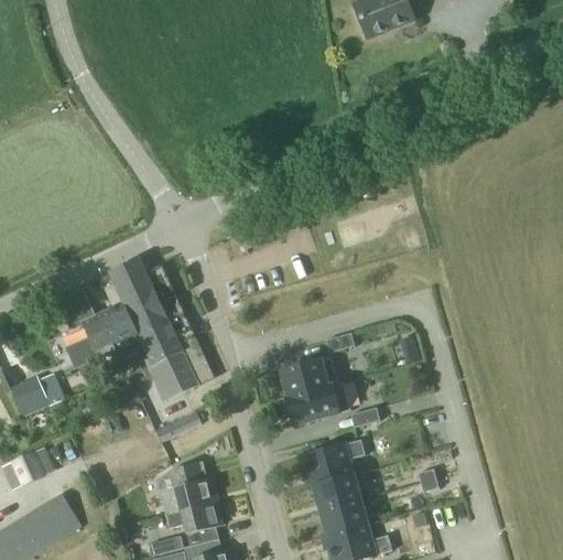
[(360,0),(353,3),(366,36),(413,17),(405,0),(360,0)]
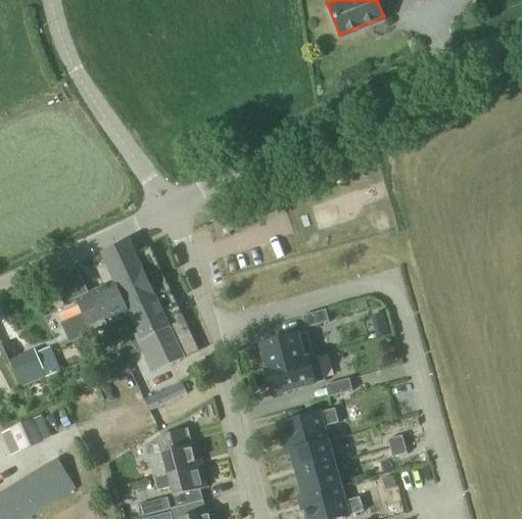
[(106,263),(130,313),(138,330),(180,311),(149,245),(135,252),(129,238),(101,251),(106,263)]
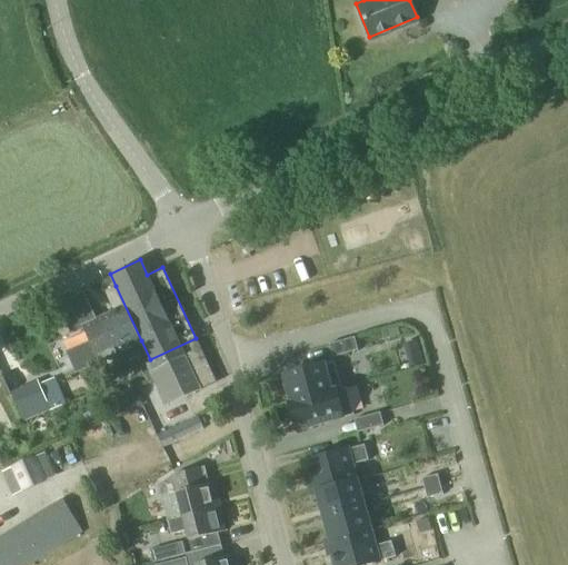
[(141,340),(116,286),(105,290),(113,310),(107,314),(109,317),(105,319),(110,333),(109,333),(118,352),(141,340)]
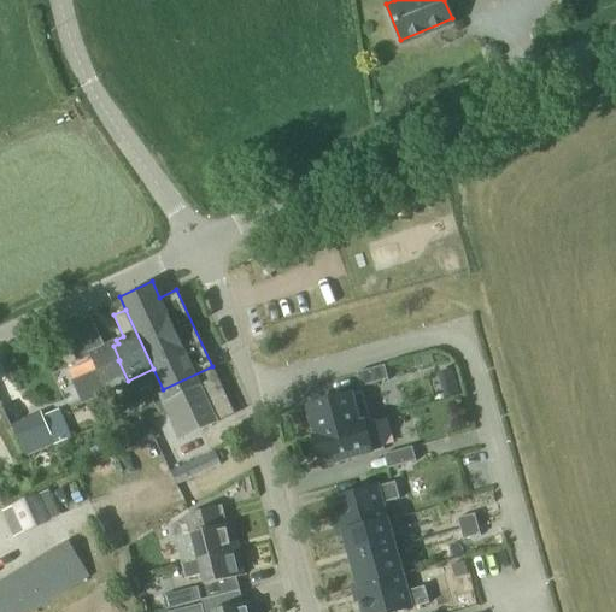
[(124,382),(128,381),(118,360),(119,360),(113,346),(118,343),(116,340),(104,346),(91,315),(62,328),(74,353),(81,349),(83,355),(91,352),(97,366),(69,378),(80,402),(124,382)]
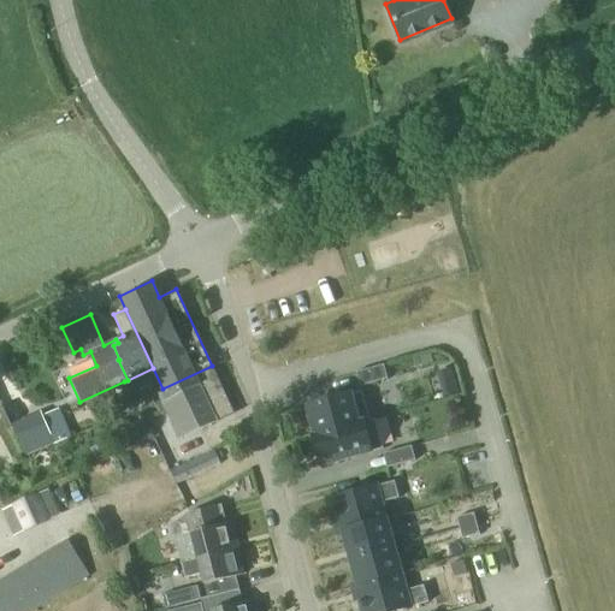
[(398,367),(431,359),(430,351),(397,361),(398,367)]
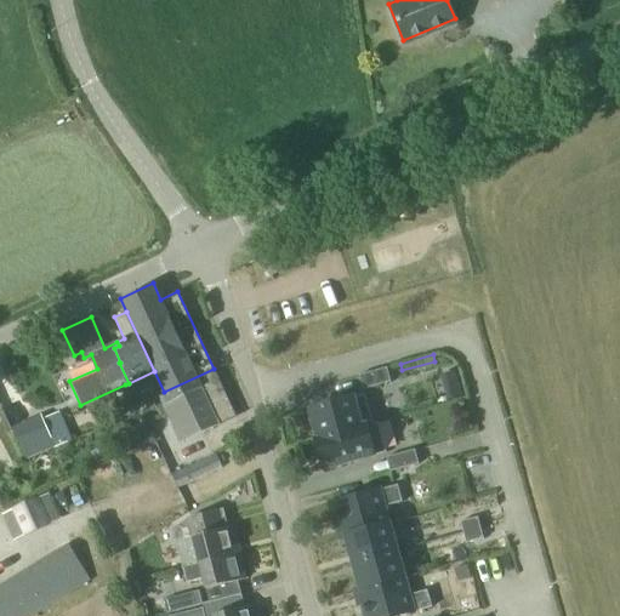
[(388,378),(385,365),(357,372),(360,387),(388,378)]
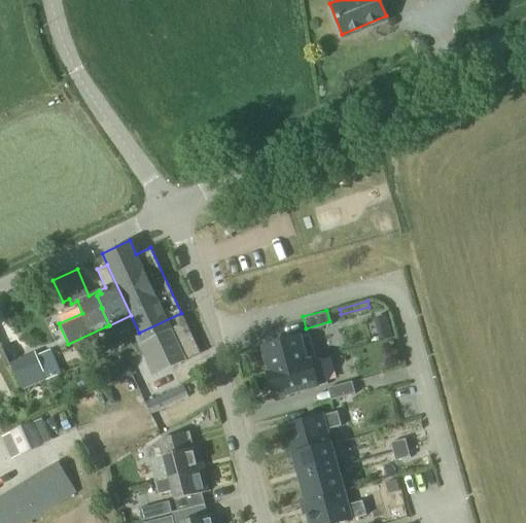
[(181,313),(139,333),(130,337),(136,351),(141,349),(152,373),(199,351),(181,313)]
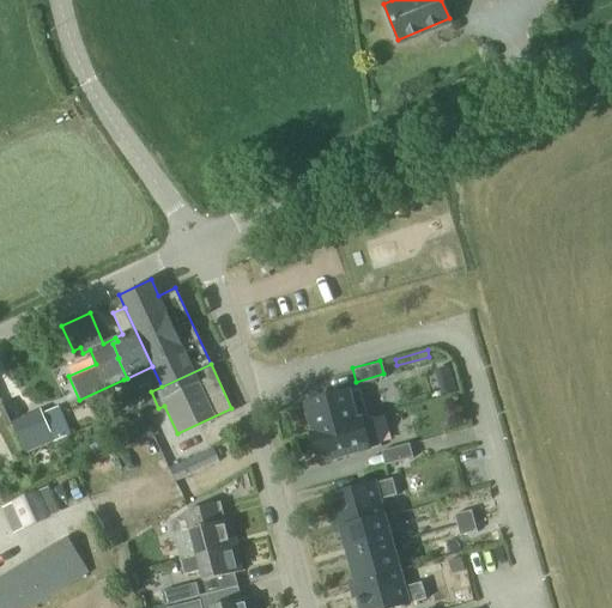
[(311,431),(367,415),(358,385),(317,397),(317,396),(310,399),(310,400),(303,401),(309,421),(311,431)]
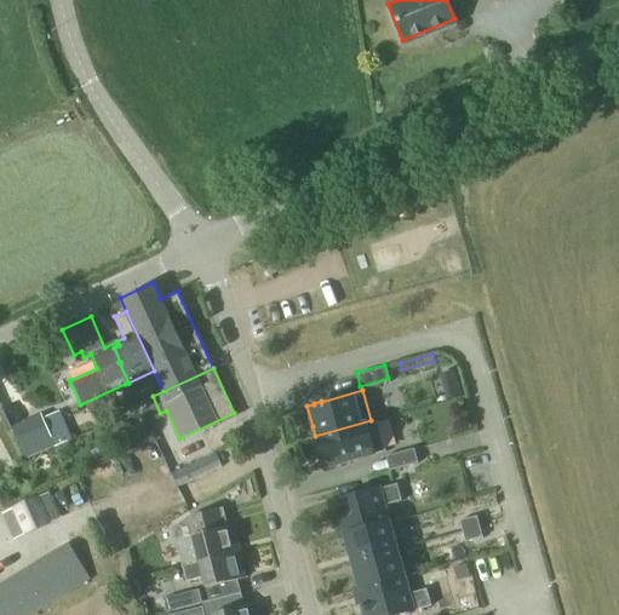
[(16,426),(27,455),(52,444),(43,421),(41,415),(16,426)]
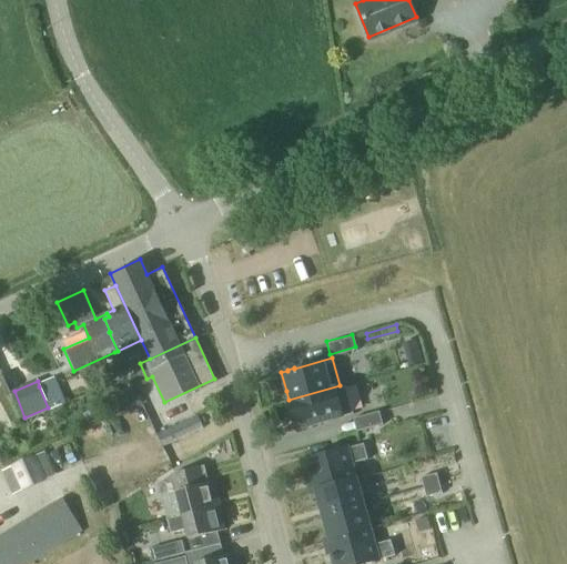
[(53,381),(39,386),(48,408),(62,402),(53,381)]
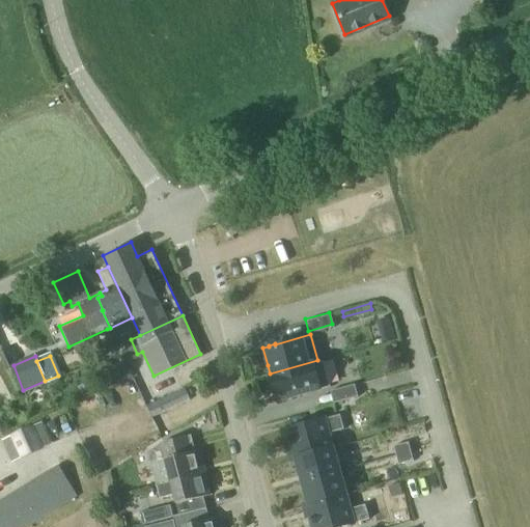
[(322,359),(317,360),(270,373),(268,375),(272,388),(274,394),(275,399),(329,385),(322,359)]
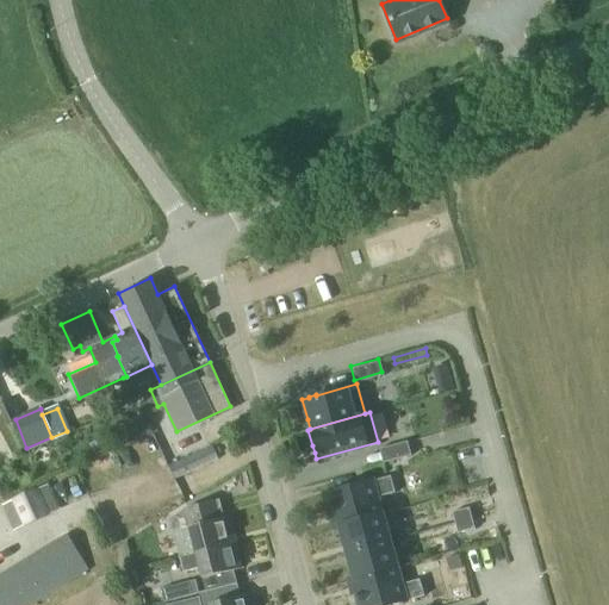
[(94,454),(107,448),(100,435),(88,440),(94,454)]
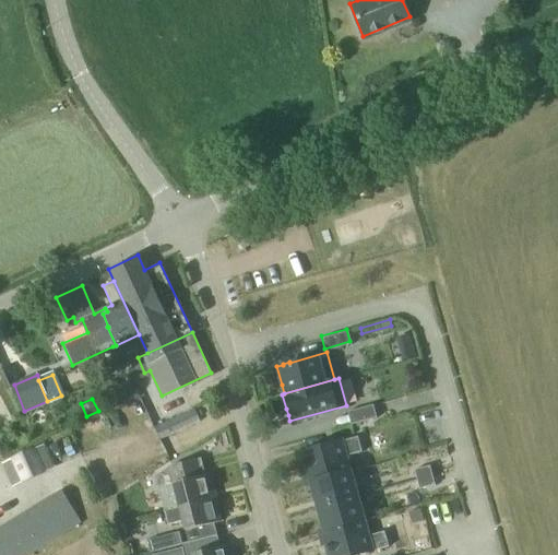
[(349,422),(375,415),(371,402),(346,410),(349,422)]
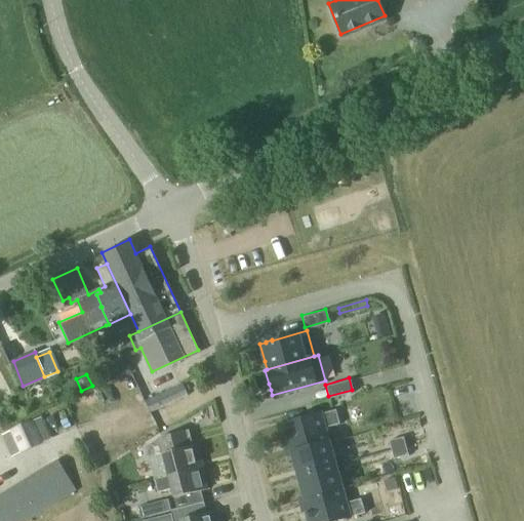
[(152,409),(189,393),(183,381),(146,397),(152,409)]
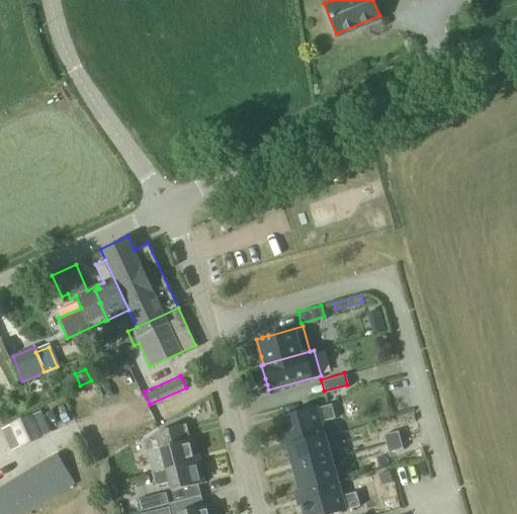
[(324,435),(320,420),(334,416),(330,402),(316,406),(276,417),(281,434),(278,435),(281,447),(286,446),(324,435)]
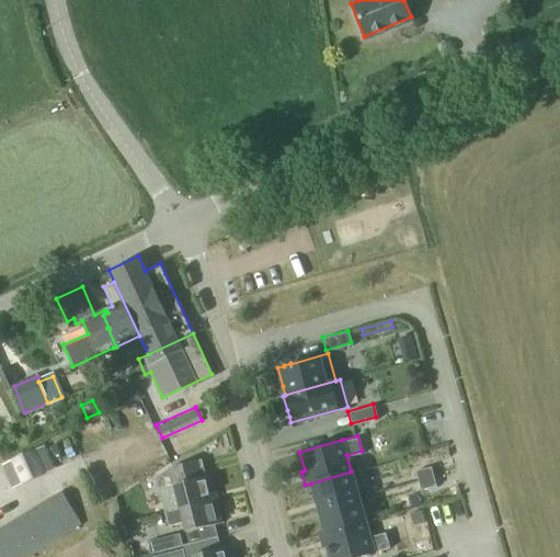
[(46,442),(3,462),(14,486),(57,466),(46,442)]
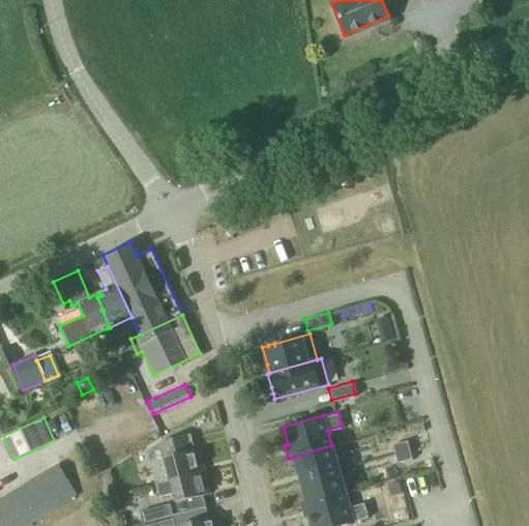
[(169,478),(202,470),(196,447),(192,448),(187,433),(158,440),(146,448),(155,483),(169,478)]
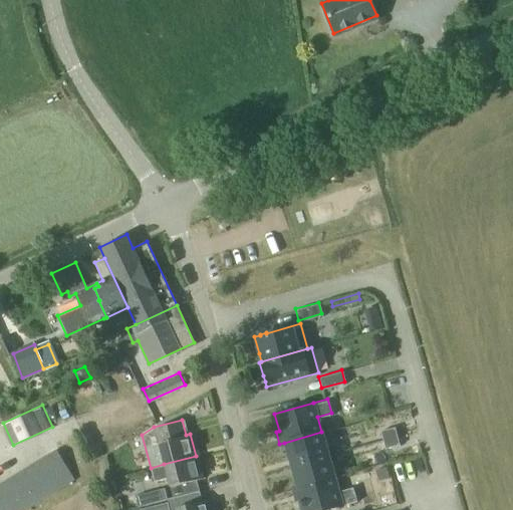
[(379,430),(381,438),(397,434),(394,426),(379,430)]
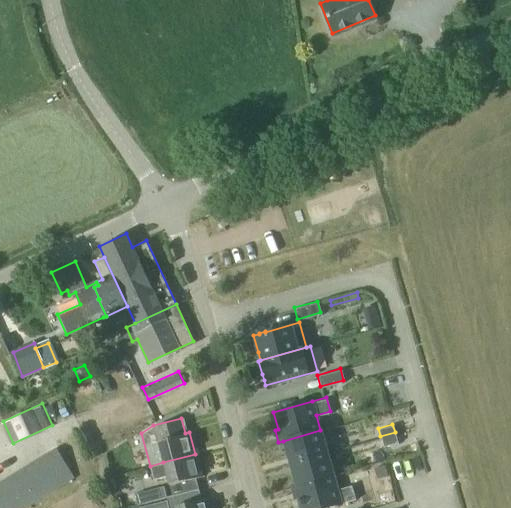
[(326,452),(320,430),(283,441),(287,453),(287,454),(288,460),(289,460),(289,462),(326,452)]
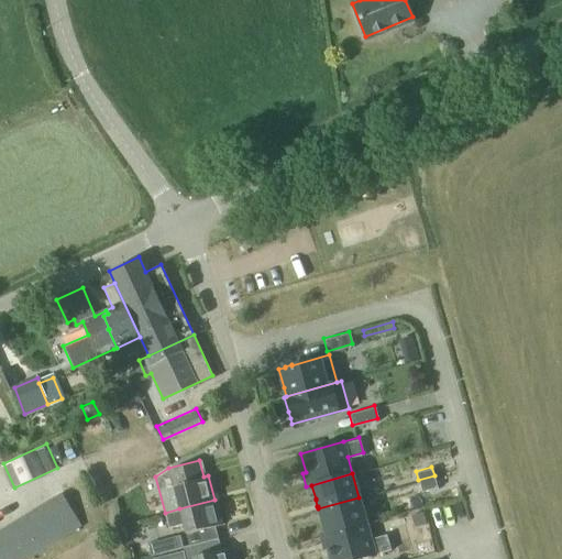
[(434,475),(418,480),(420,490),(437,485),(434,475)]
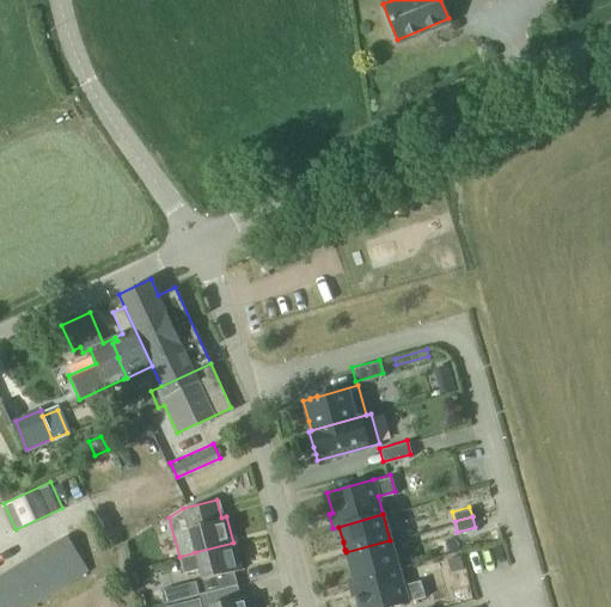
[(397,565),(390,540),(346,552),(347,553),(346,555),(348,562),(349,562),(353,577),(397,565)]
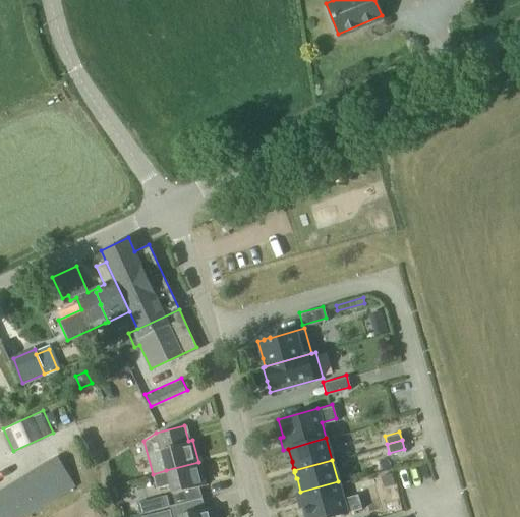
[(153,474),(152,474),(155,486),(169,482),(172,493),(204,484),(198,462),(166,470),(153,474)]
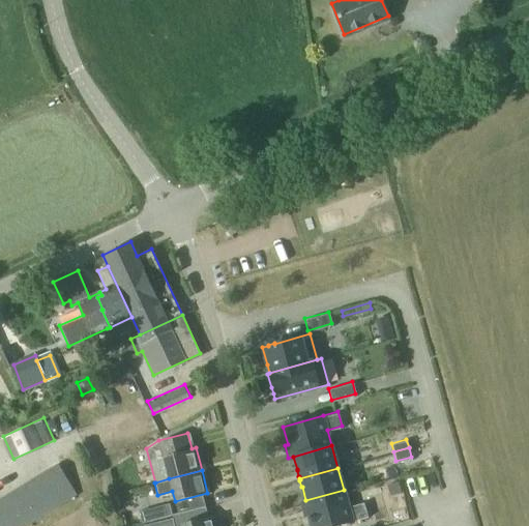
[(0,525),(17,525),(59,501),(45,476),(0,502),(0,525)]
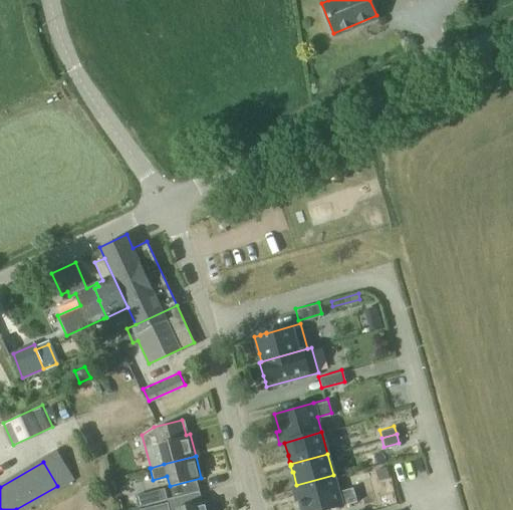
[(341,504),(355,500),(351,486),(337,490),(333,475),(296,485),(291,486),(295,499),(297,498),(300,509),(319,509),(341,504)]
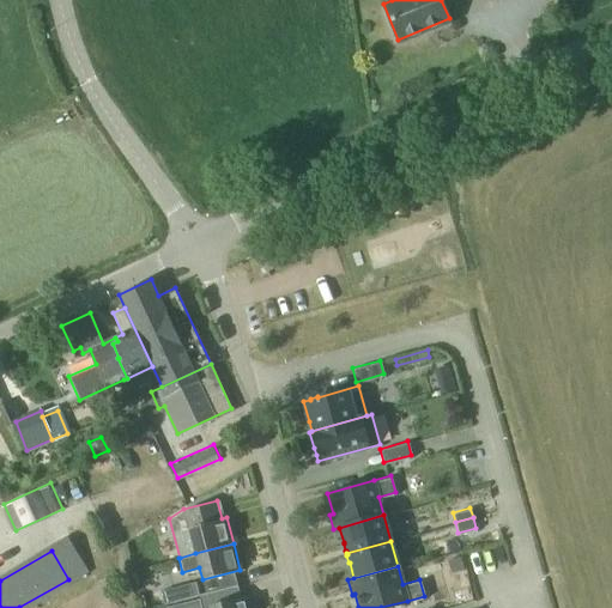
[(185,599),(195,595),(199,594),(195,581),(185,584),(181,585),(185,599)]
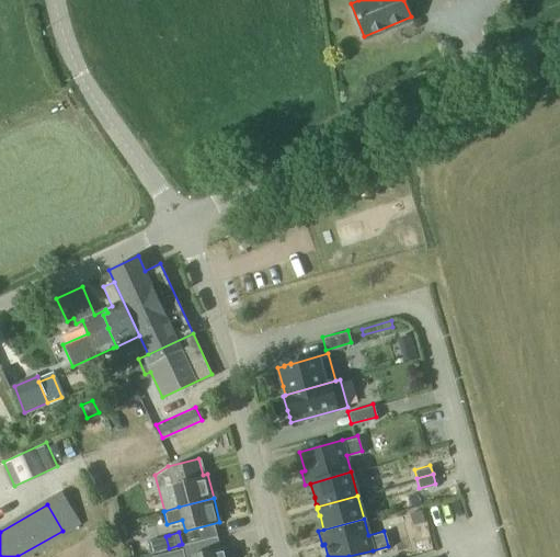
[(181,556),(179,545),(169,548),(156,552),(157,556),(170,556),(171,556),(181,556)]
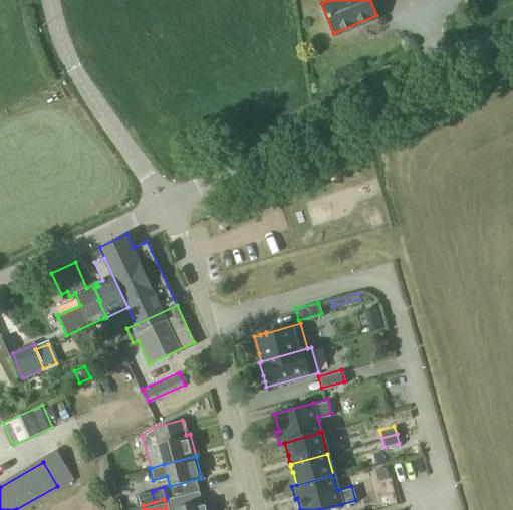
[(197,502),(175,508),(175,509),(209,509),(207,500),(200,501),(197,502)]
